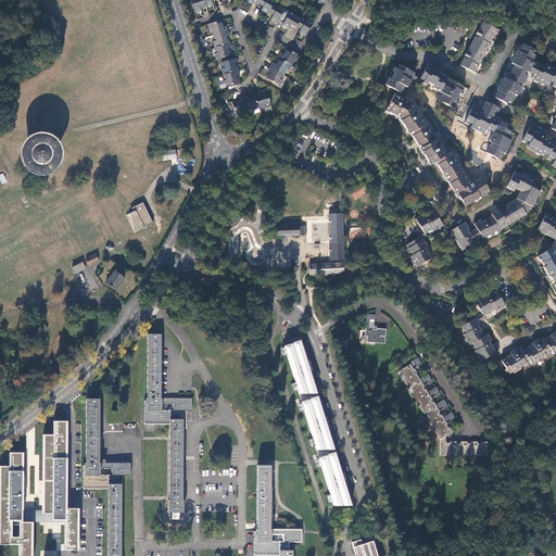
[(191,0),(196,12),(202,11),(201,8),(206,7),(214,4),(212,0),(217,0),(218,0),(223,0),(224,1),(227,0),(191,0)]
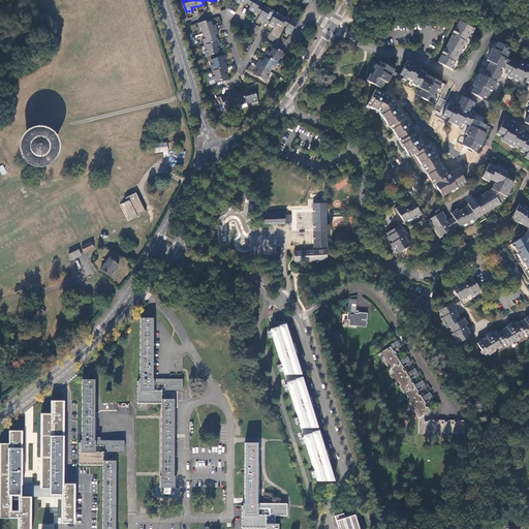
[(260,13),(258,18),(263,22),(266,20),(270,23),(269,25),(275,28),(277,24),(281,26),(282,24),(287,27),(284,31),(290,35),(298,23),(292,20),(293,17),(289,14),(286,19),(266,5),(267,3),(260,0),(234,0),(234,1),(240,5),(242,2),(246,5),(247,3),(251,6),(249,10),(254,13),(256,11),(260,13)]
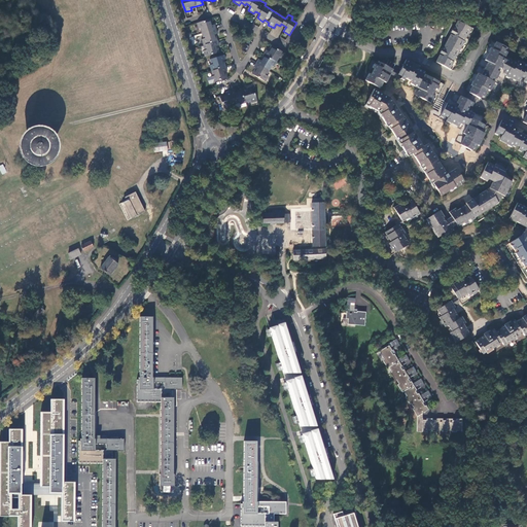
[(202,28),(203,33),(216,29),(215,25),(212,26),(210,19),(198,23),(200,29),(202,28)]
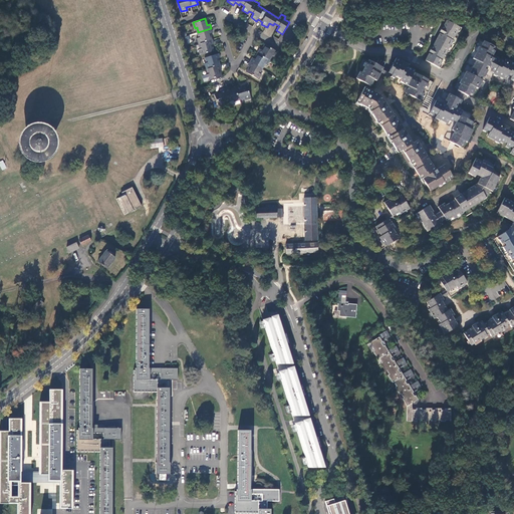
[(447,21),(447,20),(443,27),(446,29),(449,31),(446,36),(443,35),(440,33),(432,47),(435,49),(439,51),(436,56),(432,55),(429,53),(426,59),(440,66),(443,60),(442,60),(445,54),(446,54),(453,40),(456,34),(456,35),(460,27),(447,21)]
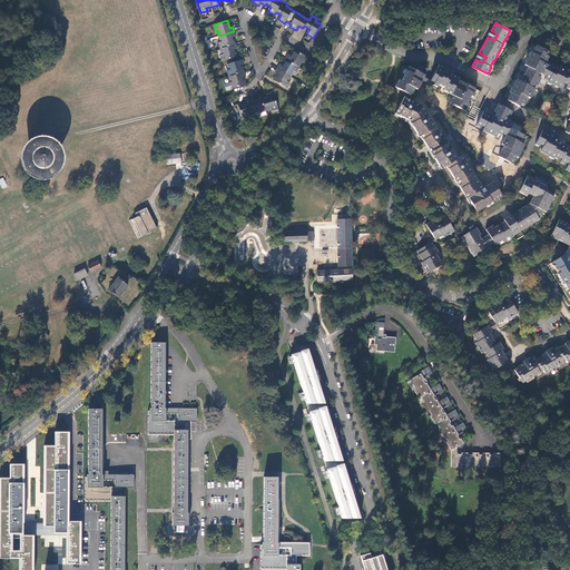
[(234,31),(219,36),(222,41),(219,42),(222,49),(235,45),(233,37),(236,37),(234,31)]
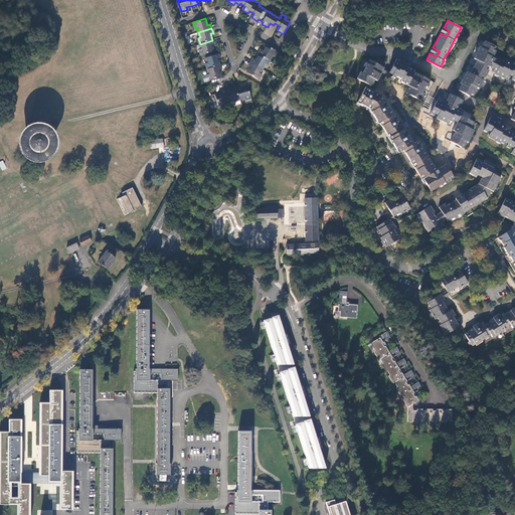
[(443,28),(442,30),(444,31),(443,33),(444,34),(444,35),(447,36),(450,31),(447,29),(446,30),(443,28)]
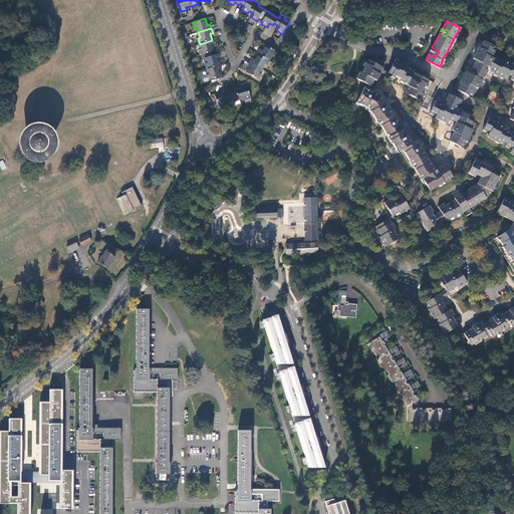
[(212,40),(200,44),(201,49),(199,49),(201,55),(214,51),(212,45),(214,44),(213,40),(212,40)]
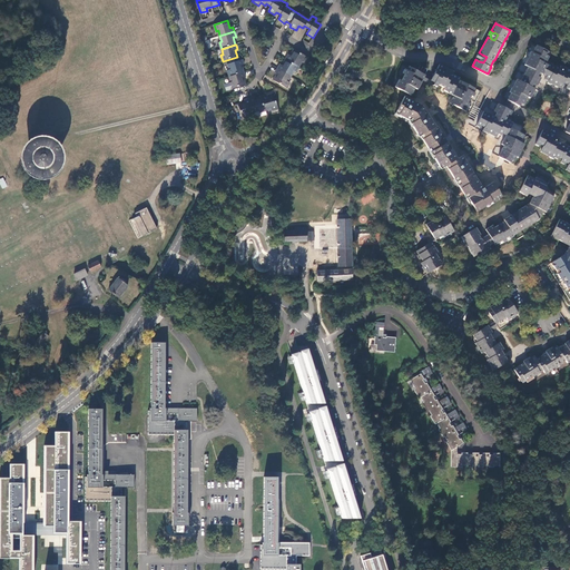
[(507,100),(518,106),(520,107),(521,104),(523,105),(528,98),(530,99),(536,89),(531,87),(533,84),(534,85),(538,77),(538,76),(539,74),(546,77),(544,79),(548,81),(547,82),(552,86),(552,85),(560,89),(563,84),(567,85),(566,87),(569,89),(569,116),(568,120),(569,120),(569,123),(566,131),(569,134),(569,70),(560,66),(559,68),(549,62),(548,65),(544,62),(547,60),(544,59),(549,52),(537,46),(532,52),(531,52),(524,66),(528,68),(521,81),(517,79),(512,87),(509,92),(511,94),(507,100)]
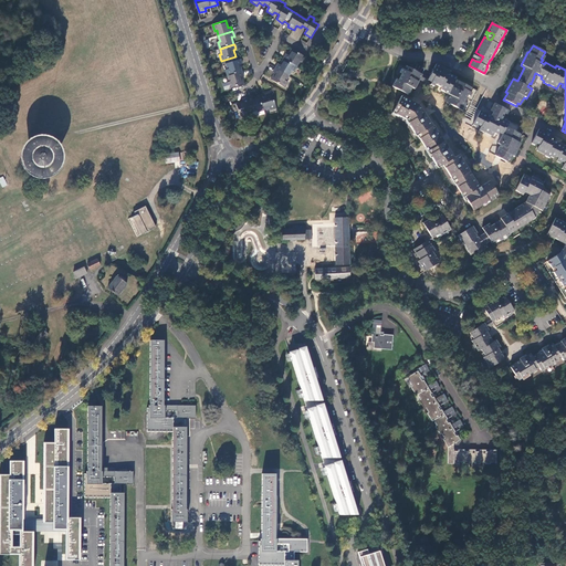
[(302,62),(305,56),(293,49),(290,55),(286,54),(284,59),(285,59),(297,66),(300,61),(302,62)]
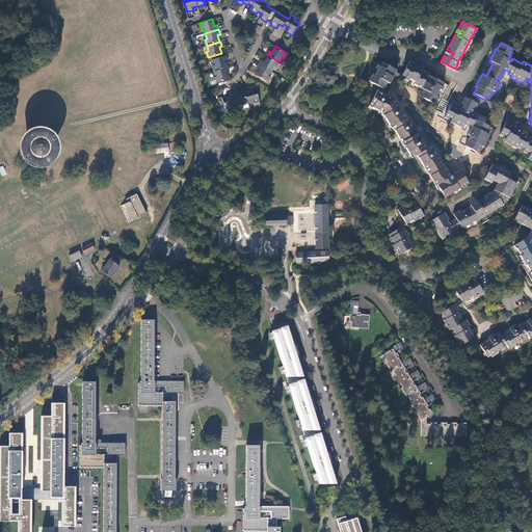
[(212,65),(214,72),(228,68),(225,60),(228,60),(227,55),(213,59),(215,64),(212,65)]
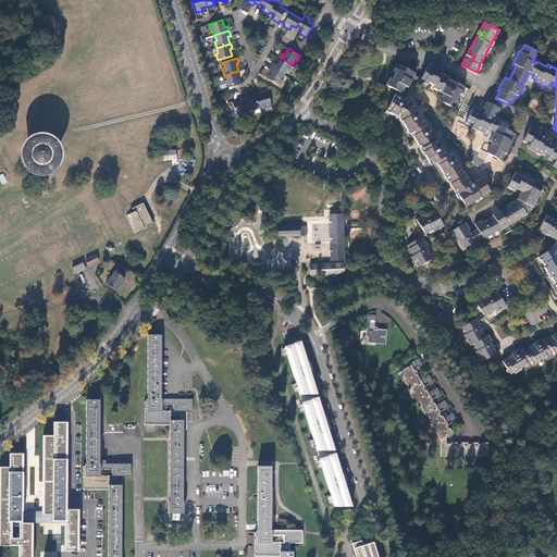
[(289,71),(293,65),(281,58),(276,64),(274,62),(271,66),(284,74),(287,70),(289,71)]
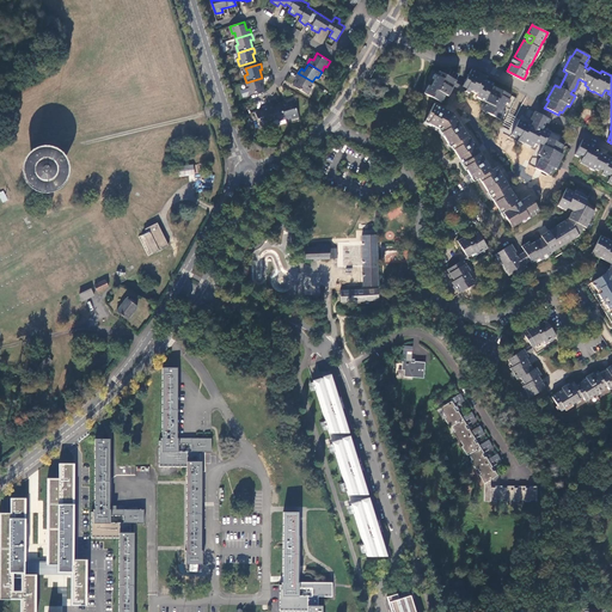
[(487,103),(483,110),(500,120),(505,112),(502,110),(506,103),(508,104),(510,101),(507,99),(509,95),(493,86),(494,84),(487,80),(488,78),(472,69),(465,83),(463,87),(466,89),(465,91),(469,93),(471,91),(478,95),(476,98),(487,103)]
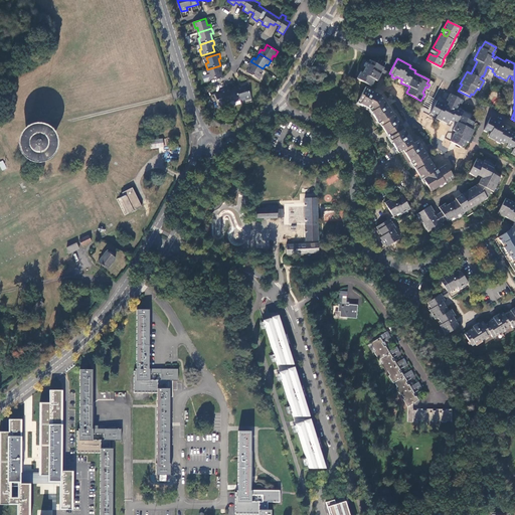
[(360,72),(357,78),(360,80),(363,81),(364,82),(371,87),(374,80),(377,81),(383,70),(384,67),(369,60),(367,63),(365,62),(363,66),(365,67),(362,73),(360,72)]
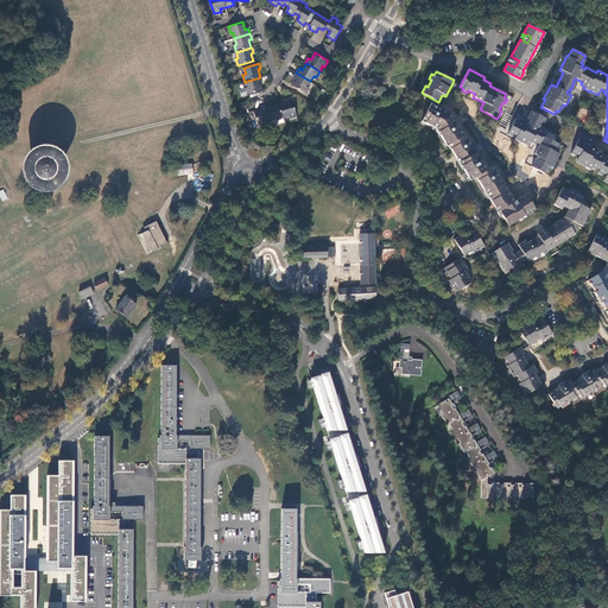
[(310,81),(296,73),(293,77),(297,80),(292,86),(305,94),(309,88),(308,87),(310,81)]
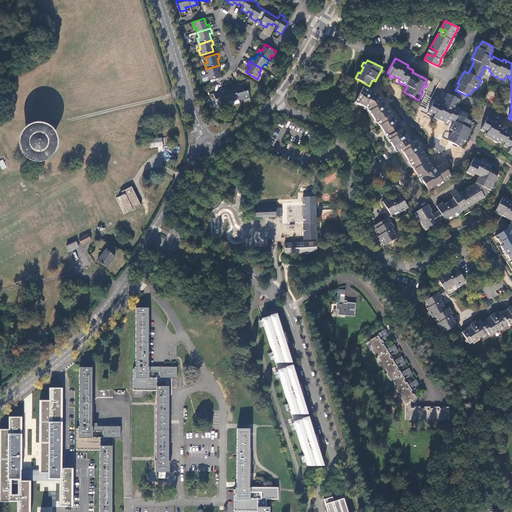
[(219,65),(206,69),(208,74),(206,74),(208,80),(210,79),(221,76),(218,70),(221,69),(220,65),(219,65)]
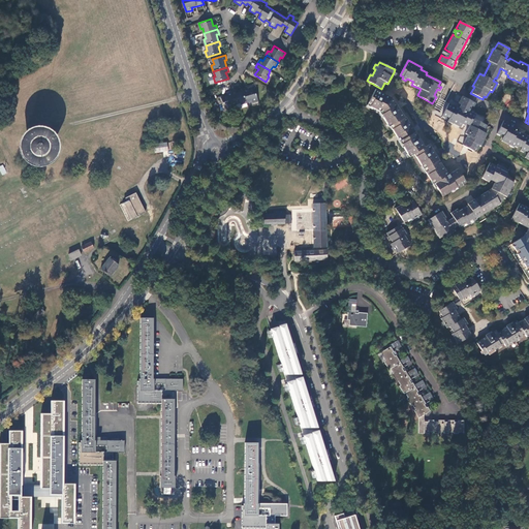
[(247,88),(243,89),(243,91),(247,102),(252,101),(253,102),(258,101),(255,88),(248,90),(247,88)]
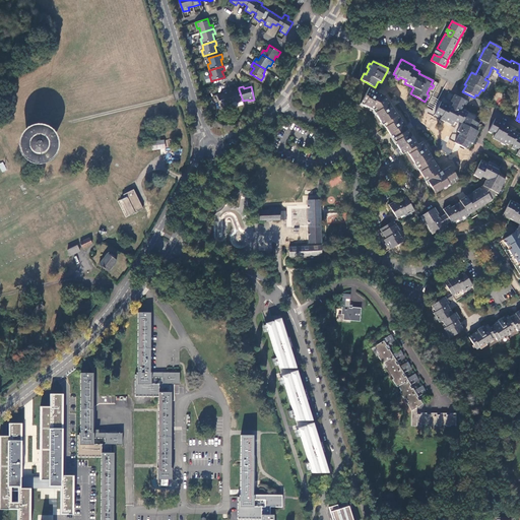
[(233,91),(232,88),(228,89),(232,103),(237,102),(238,104),(238,106),(239,107),(244,105),(243,102),(243,101),(239,89),(233,91)]
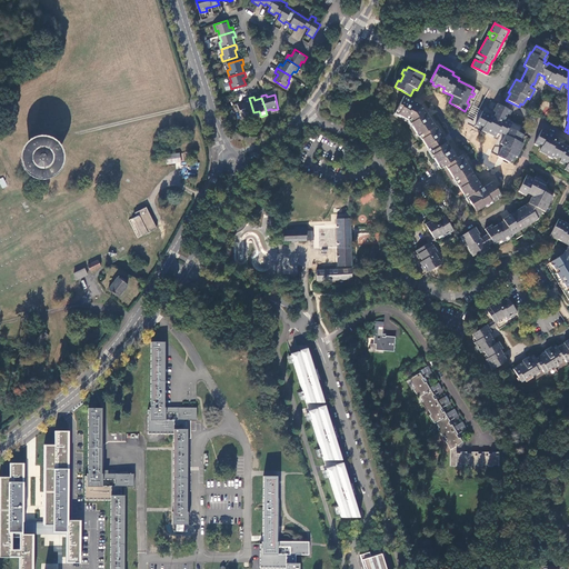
[(399,106),(398,107),(398,108),(393,117),(406,123),(416,139),(417,138),(419,141),(407,150),(418,169),(431,161),(437,170),(442,168),(459,195),(461,197),(462,200),(467,198),(468,198),(477,212),(501,196),(492,182),(482,188),(461,156),(457,158),(436,126),(435,127),(422,106),(403,97),(400,102),(399,106)]
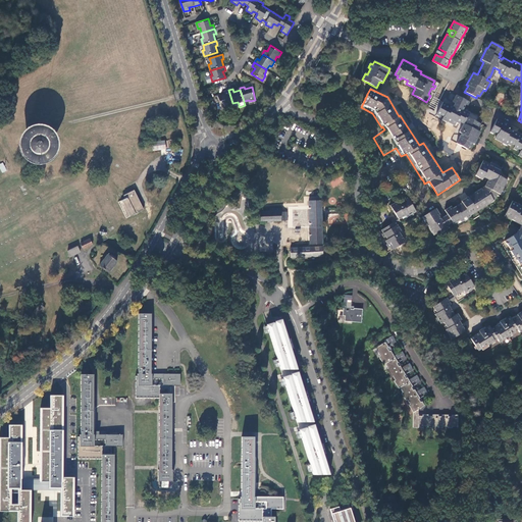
[(232,103),(228,90),(223,92),(224,94),(218,96),(222,108),(227,107),(227,105),(232,103)]
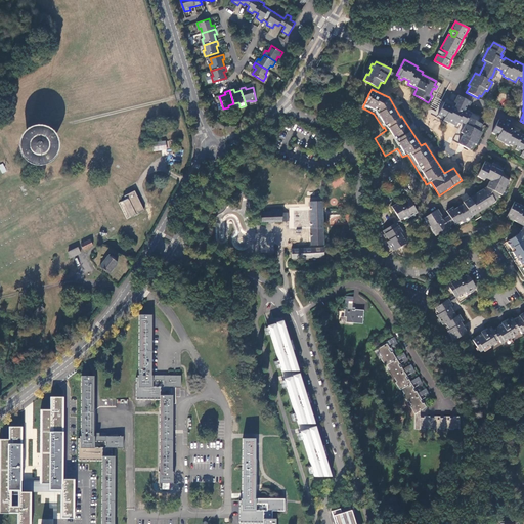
[(473,103),(475,99),(476,97),(466,92),(465,94),(463,98),(471,102),(473,103)]
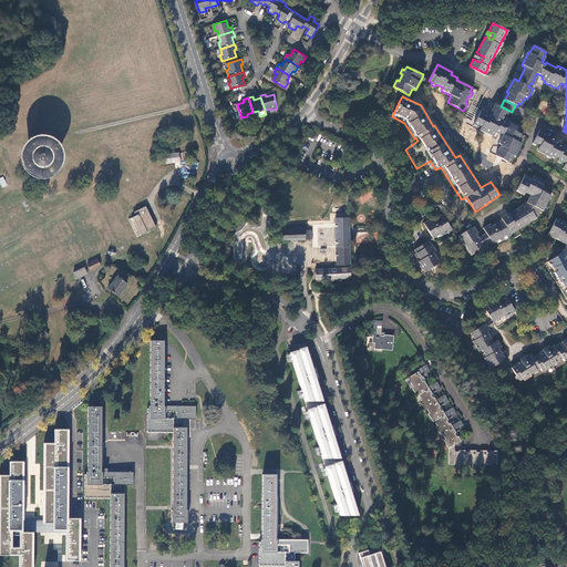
[(514,156),(515,156),(517,153),(526,136),(523,135),(518,133),(522,126),(512,121),(511,122),(502,117),(504,113),(507,115),(509,111),(501,106),(495,103),(491,111),(494,113),(492,116),(482,111),(474,125),(477,127),(480,123),(483,125),(480,130),(485,133),(486,133),(494,137),(495,134),(498,135),(500,133),(504,135),(498,144),(501,145),(495,156),(507,162),(509,158),(512,160),(514,156)]
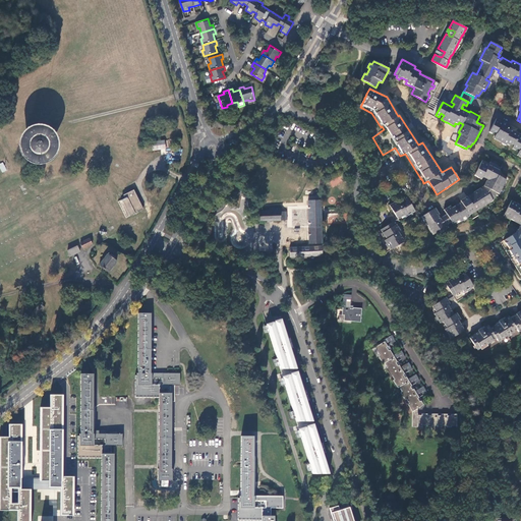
[(489,132),(489,133),(493,134),(495,131),(498,132),(498,134),(495,139),(506,146),(507,145),(510,147),(511,145),(514,146),(513,150),(516,152),(518,148),(520,149),(520,151),(518,156),(520,157),(520,136),(520,135),(511,130),(512,127),(497,119),(489,132)]
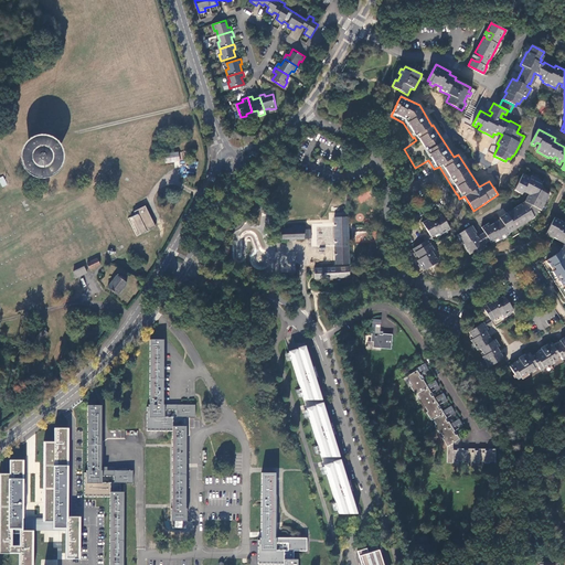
[(39,167),(42,168),(45,168),(48,167),(49,166),(51,163),(52,160),(53,159),(53,156),(52,152),(50,150),(49,149),(45,147),(42,147),(40,147),(38,148),(34,150),(33,153),(32,156),(32,158),(32,161),(34,163),(35,164),(38,167),(39,167)]
